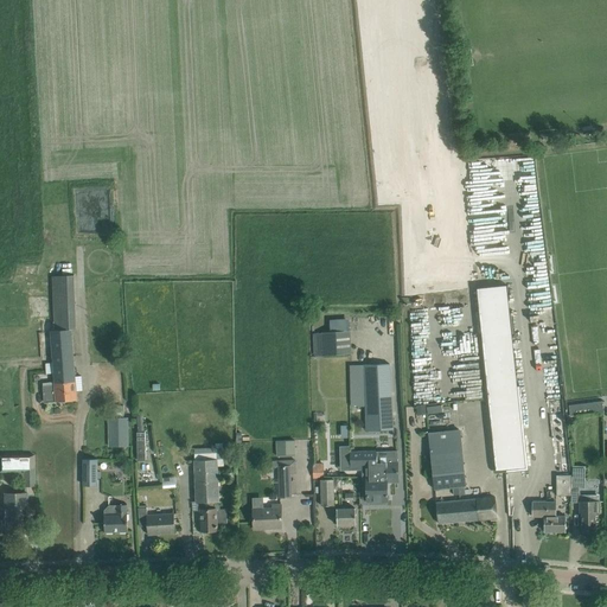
[(508,285),(478,288),(479,301),(497,471),(526,467),(508,285)]
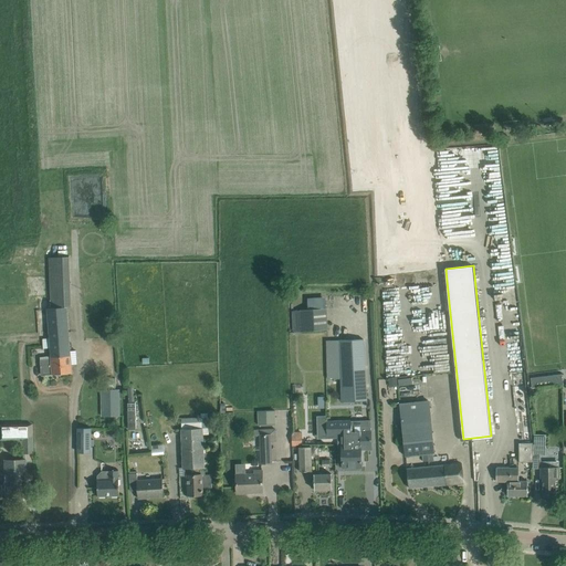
[(326,331),(325,300),(305,300),(306,311),(292,311),(293,332),(326,331)]
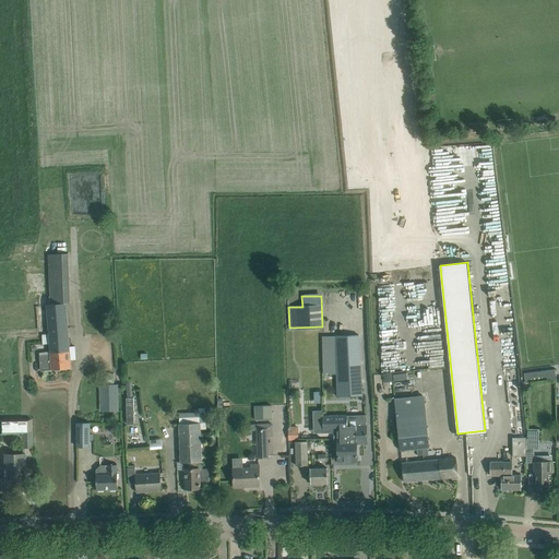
[(50,354),(39,355),(39,359),(40,370),(71,368),(70,358),(75,358),(75,345),(70,345),(67,302),(49,305),(47,305),(49,334),(43,334),(43,343),(49,343),(50,354)]
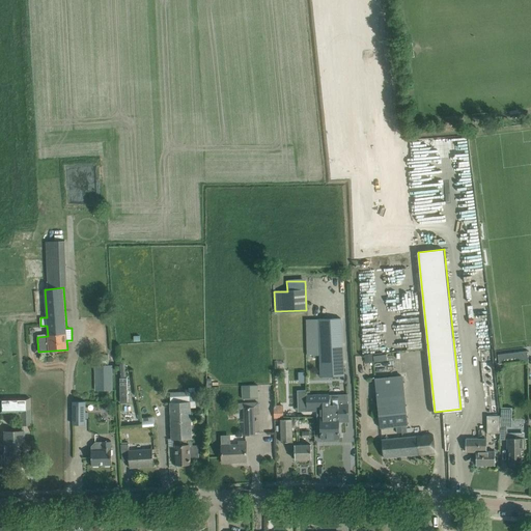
[(344,375),(340,318),(318,318),(318,319),(307,319),(308,355),(319,355),(320,376),(344,375)]
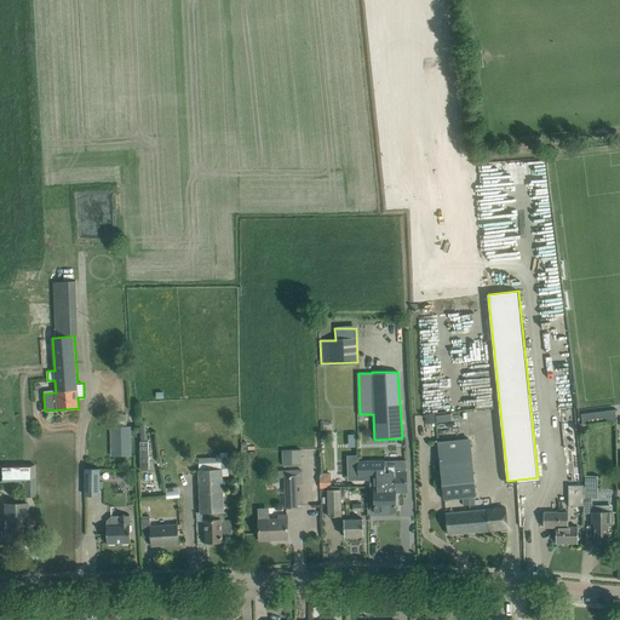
[(616,420),(616,413),(615,411),(581,414),(581,418),(583,423),(583,425),(616,420)]
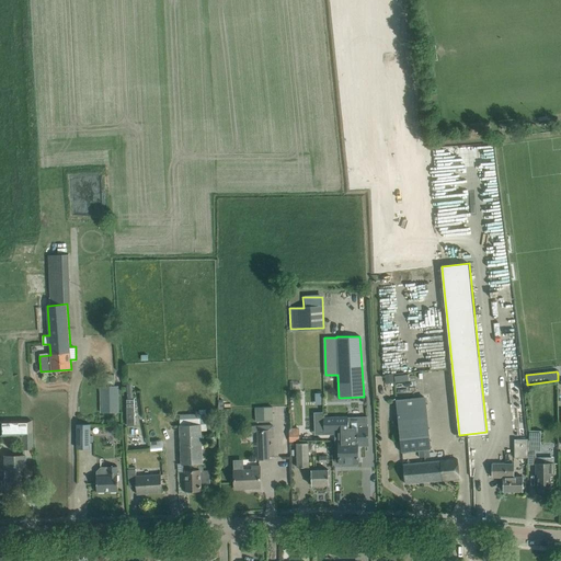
[(389,384),(412,380),(411,373),(388,376),(389,384)]
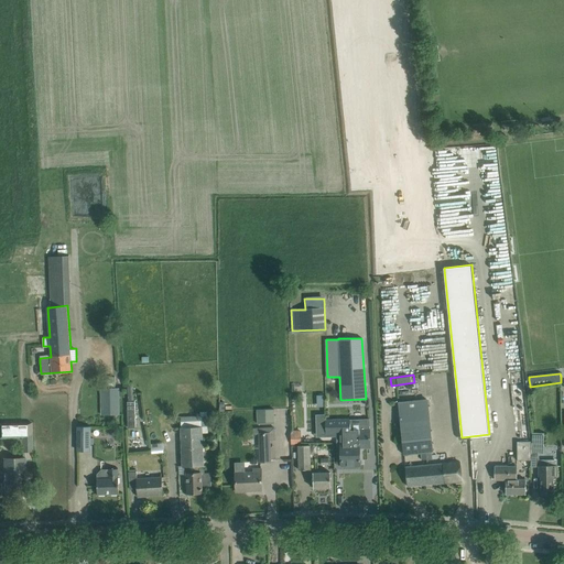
[(560,384),(551,384),(551,394),(560,393),(560,384)]
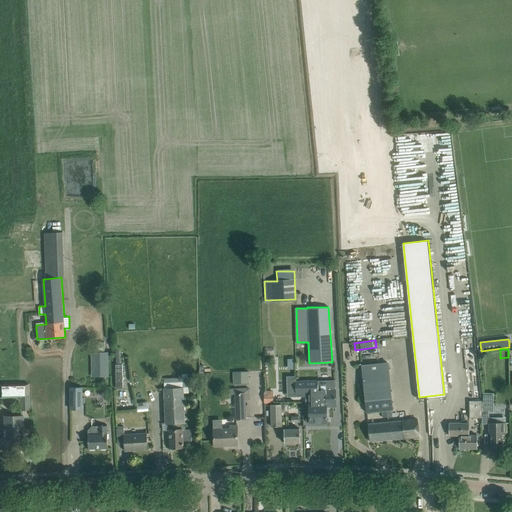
[(92,352),(92,376),(108,376),(108,352),(92,352)]
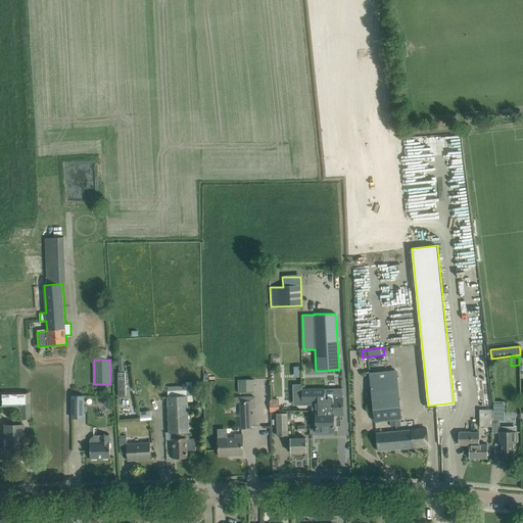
[(396,370),(370,373),(375,421),(390,420),(391,427),(400,426),(399,419),(400,419),(396,370)]
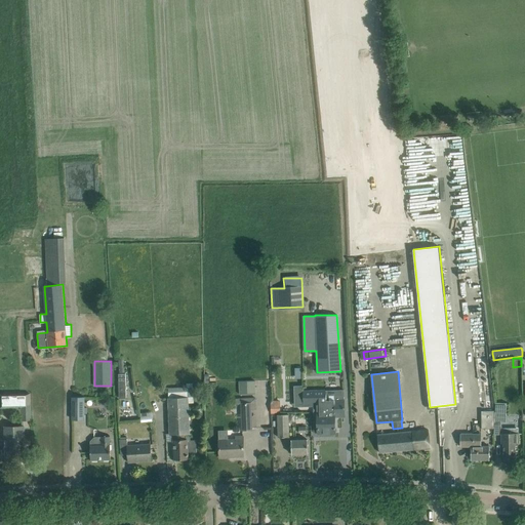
[(247,381),(239,381),(240,395),(247,394),(255,394),(255,381),(247,381)]
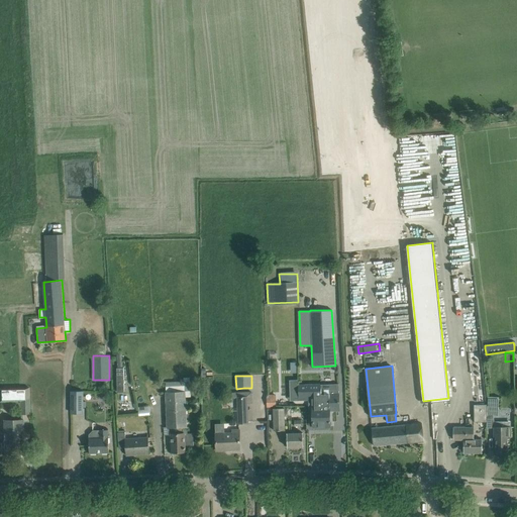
[(329,384),(320,385),(320,392),(321,427),(323,427),(323,428),(324,429),(328,429),(329,428),(329,427),(330,427),(330,426),(329,410),(329,405),(329,392),(329,384)]
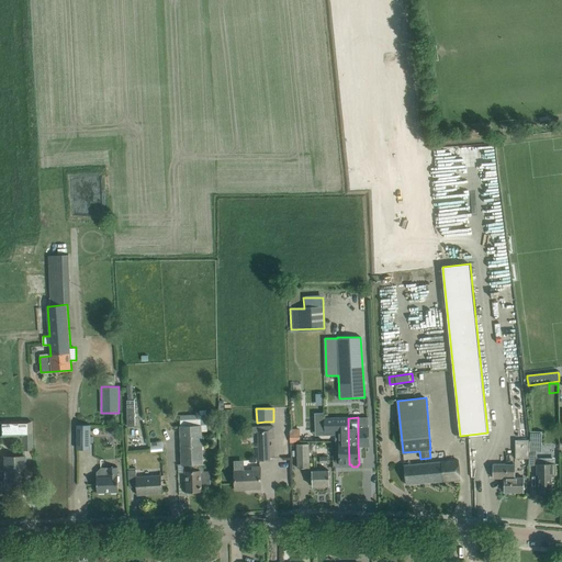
[(368,417),(358,418),(358,422),(358,431),(358,440),(360,440),(360,446),(361,446),(369,446),(369,430),(368,417)]
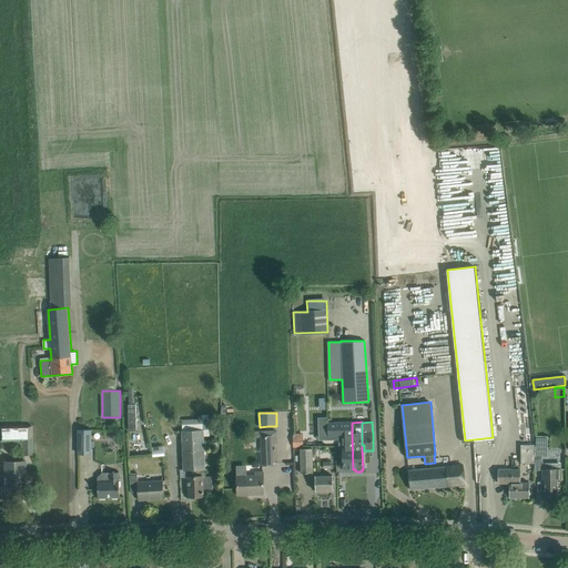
[(352,423),(320,424),(320,437),(328,436),(338,436),(338,449),(340,466),(344,466),(344,469),(344,470),(345,470),(346,470),(347,472),(351,472),(352,470),(352,469),(353,469),(352,430),(352,423)]
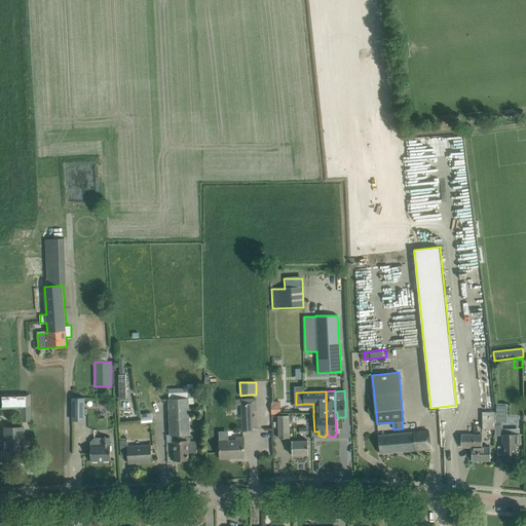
[(30,420),(29,393),(0,393),(0,409),(21,409),(21,421),(30,420)]
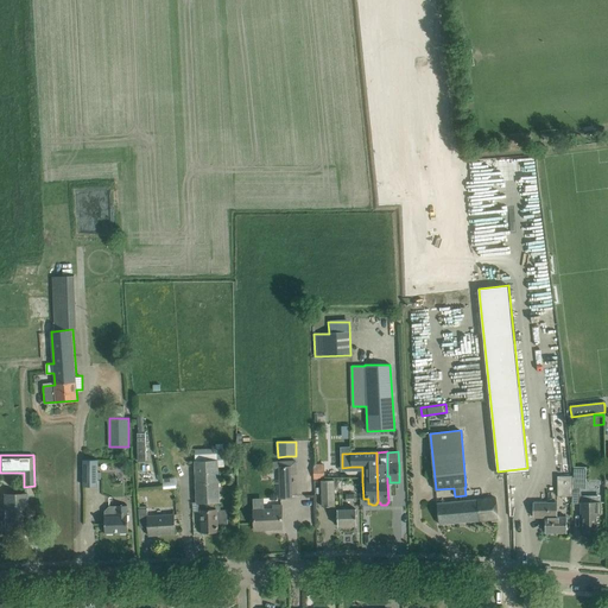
[(83,486),(97,486),(97,460),(83,460),(83,486)]
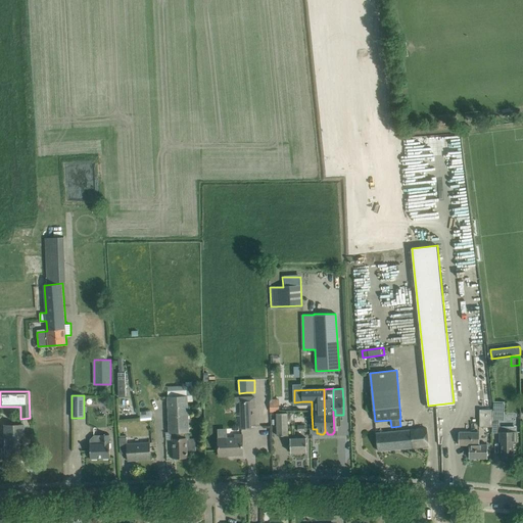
[(254,409),(254,396),(234,397),(235,403),(240,403),(241,429),(251,428),(250,415),(250,409),(254,409)]
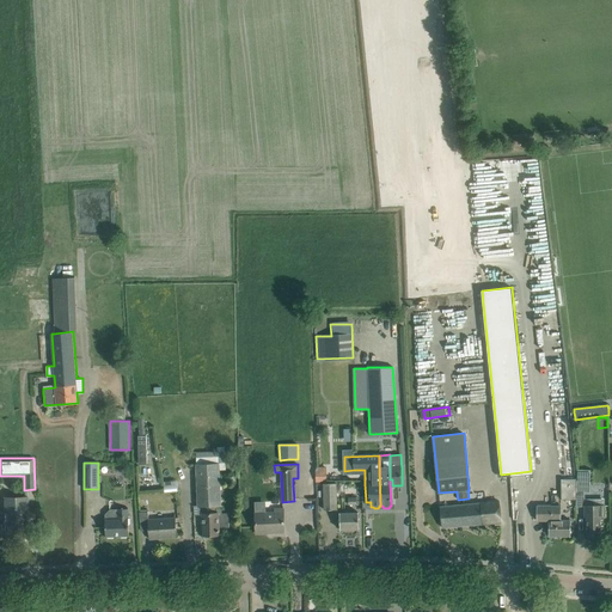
[(219,465),(196,465),(199,515),(202,515),(221,514),(221,513),(219,465)]
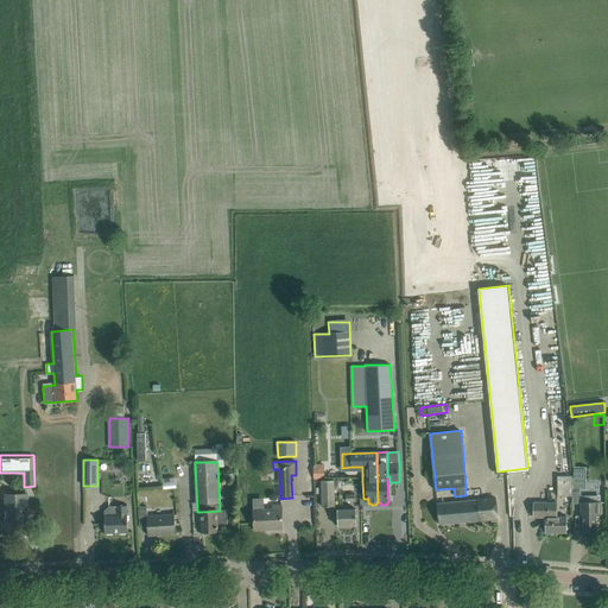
[(324,464),(314,464),(314,479),(324,479),(324,464)]
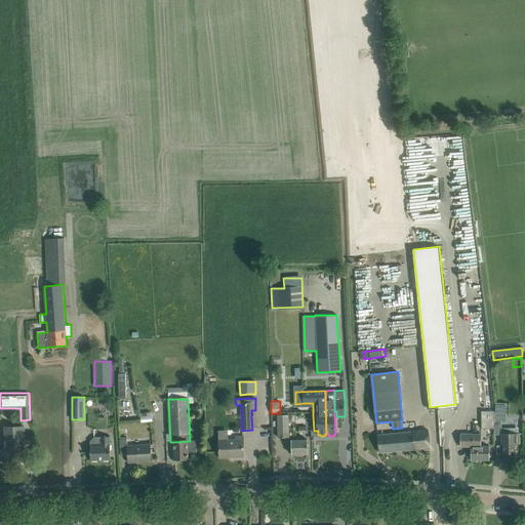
[(507,404),(495,403),(494,435),(501,435),(501,444),(503,444),(503,452),(502,452),(502,453),(503,453),(503,460),(515,459),(515,443),(519,443),(519,434),(501,434),(502,425),(507,425),(510,422),(510,414),(506,414),(507,404)]
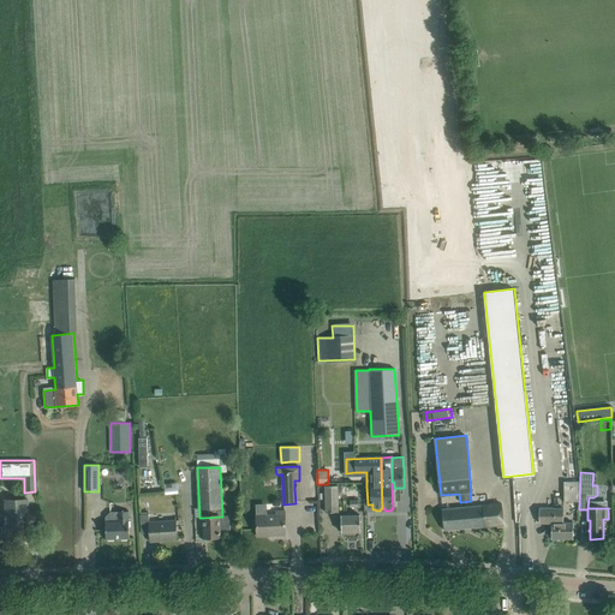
[(579,482),(563,482),(563,502),(579,501),(579,482)]
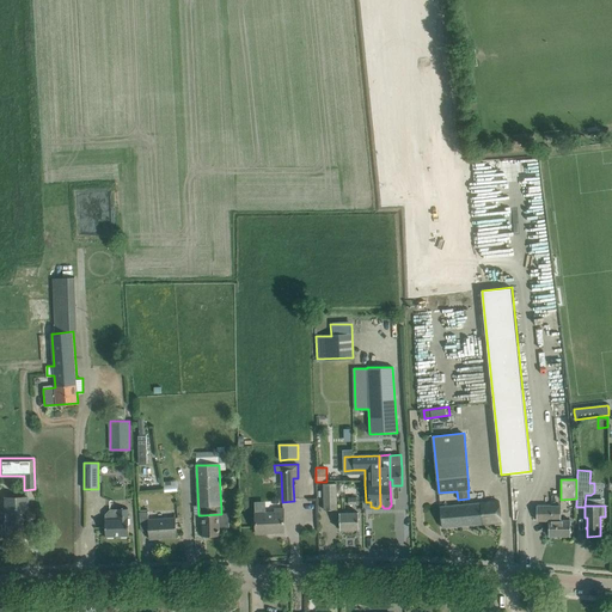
[(324,510),(337,509),(336,483),(324,483),(324,510)]
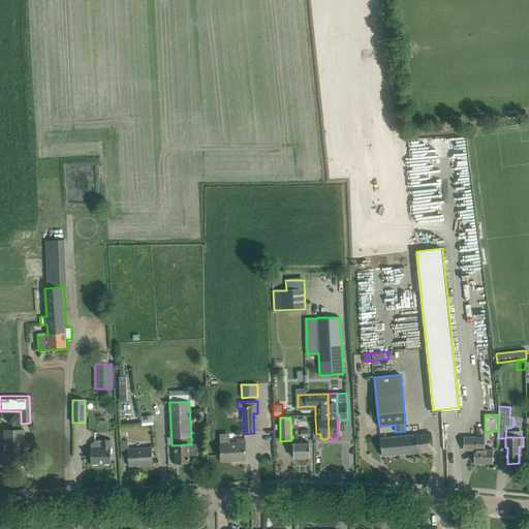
[(4,431),(5,456),(5,466),(19,466),(19,449),(23,448),(23,438),(23,431),(4,431)]
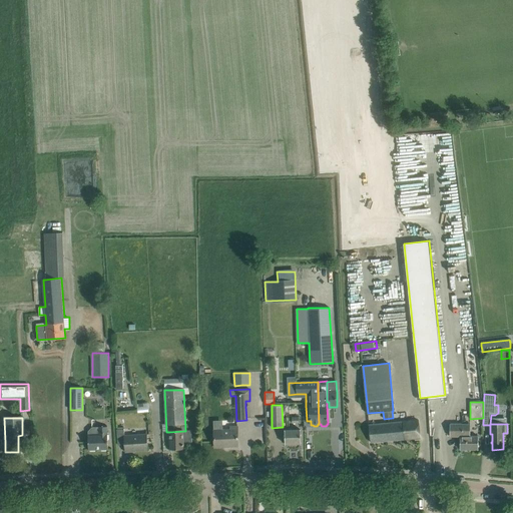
[(420,438),(418,420),(403,422),(404,439),(420,438)]
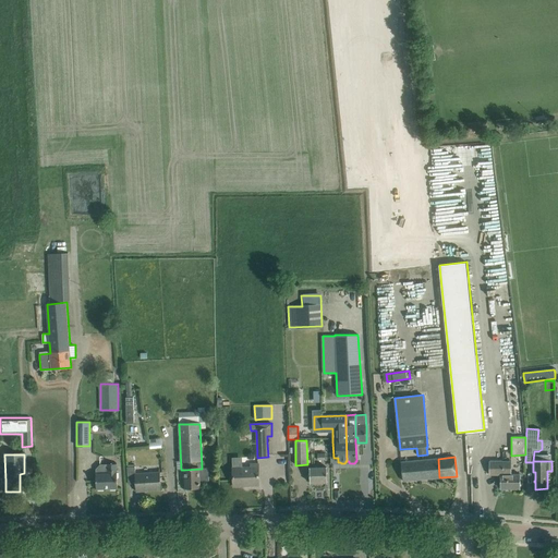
[(232,458),(232,468),(233,486),(259,485),(258,463),(251,463),(251,466),(243,468),(243,458),(232,458)]
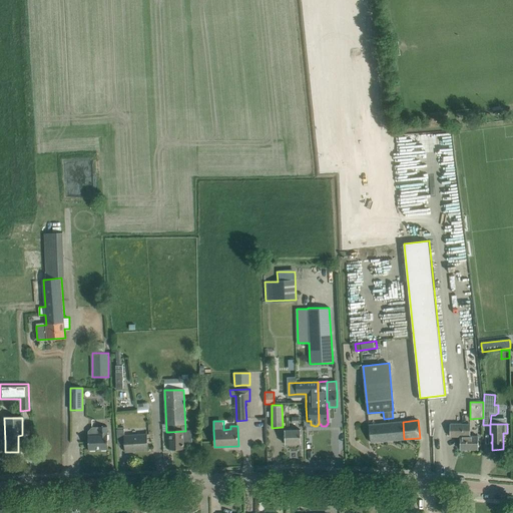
[(369,425),(371,442),(404,439),(403,422),(369,425)]
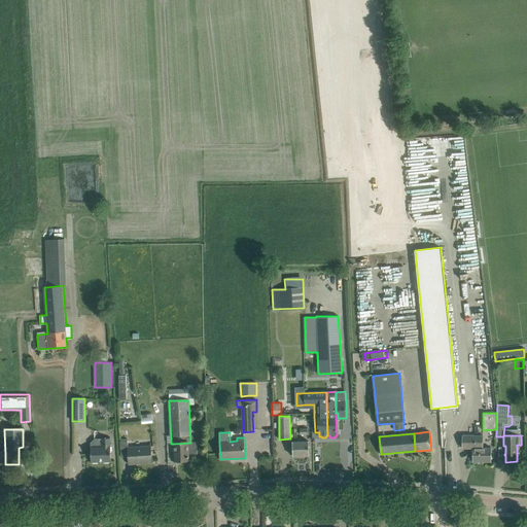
[(462,435),(462,437),(462,448),(472,449),(472,462),(491,462),(491,452),(491,448),(483,448),(483,435),(462,435)]
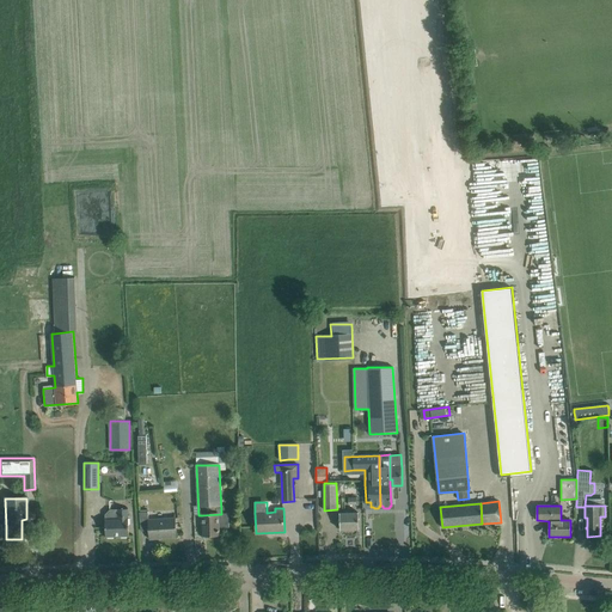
[(128,509),(117,509),(110,509),(105,515),(105,537),(129,536),(128,519),(128,509)]
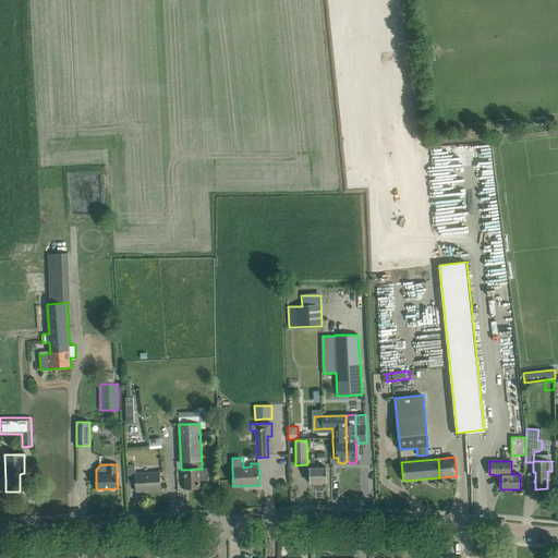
[(202,469),(184,470),(185,488),(199,487),(199,482),(209,481),(208,468),(202,468),(202,469)]
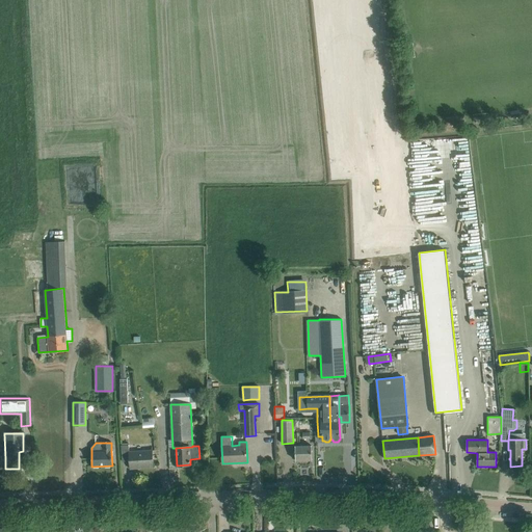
[(295,446),(295,450),(295,460),(312,459),(312,446),(295,446)]
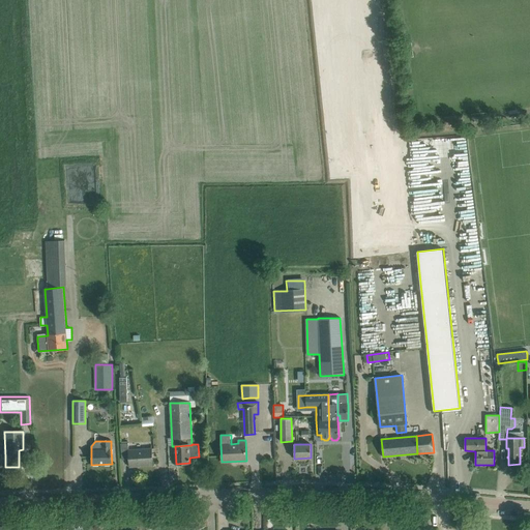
[(128,448),(121,449),(121,460),(129,459),(129,466),(153,465),(152,454),(151,449),(128,450),(128,448)]
